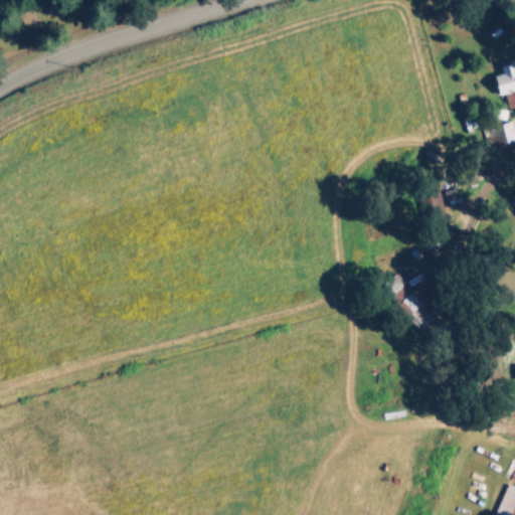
[(514,100),(514,63),(501,66),(502,74),(495,75),(499,98),(514,95),(514,100)]
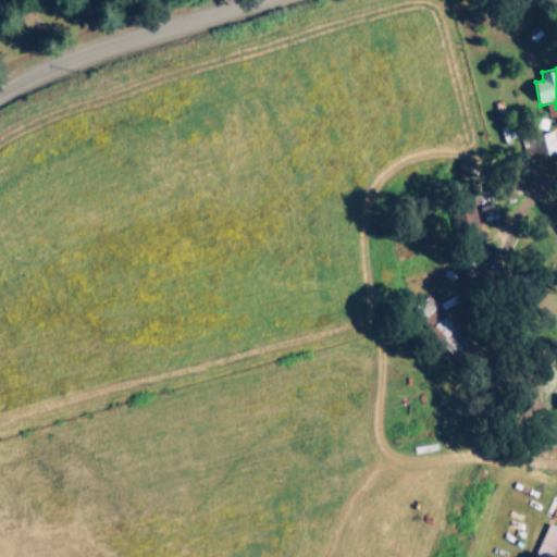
[(554,134),(523,136),(524,158),(556,155),(554,134)]
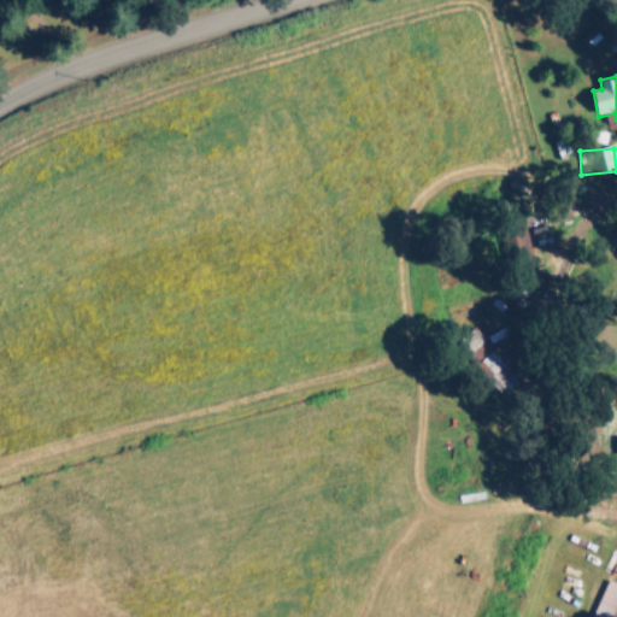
[(532,225),(504,225),(504,263),(532,263),(532,225)]
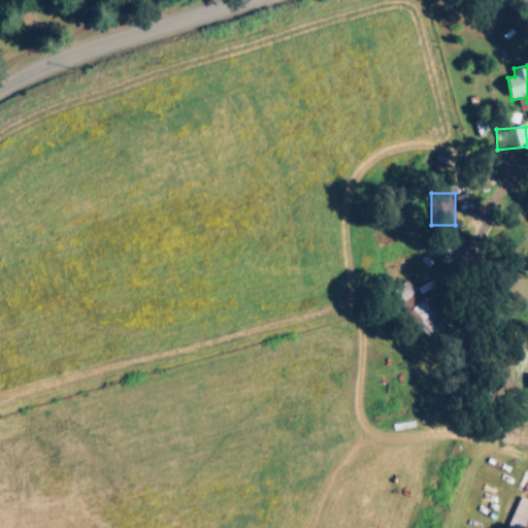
[(410,311),(430,336),(443,327),(424,301),(410,311)]
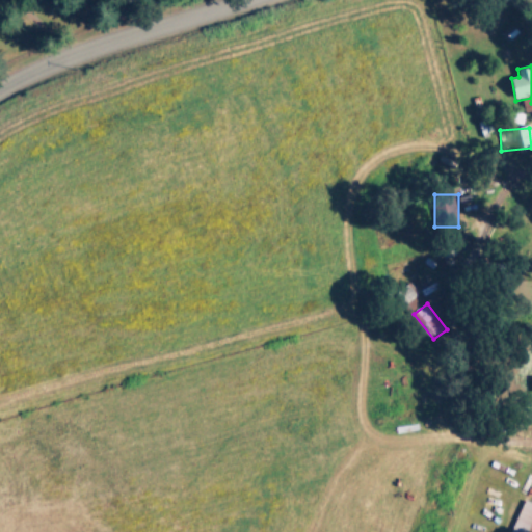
[(531,531),(531,504),(521,501),(510,531),(531,531)]
